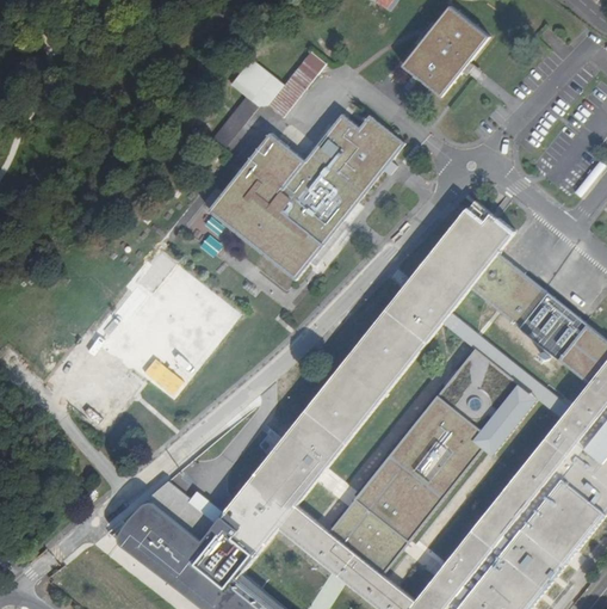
[(401,63),(440,94),(488,35),(448,2),(401,63)]
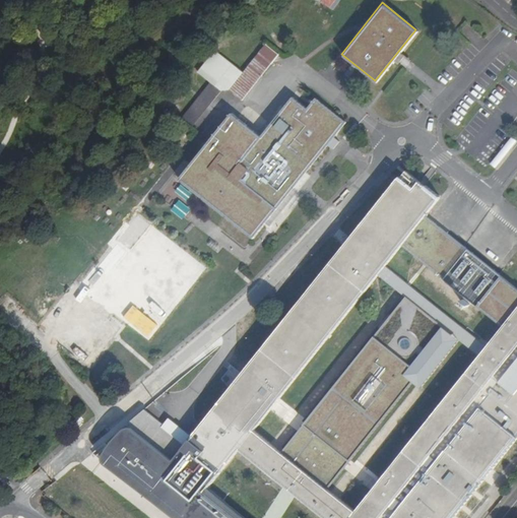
[(228,87),(240,98),(276,52),(264,42),(228,87)]
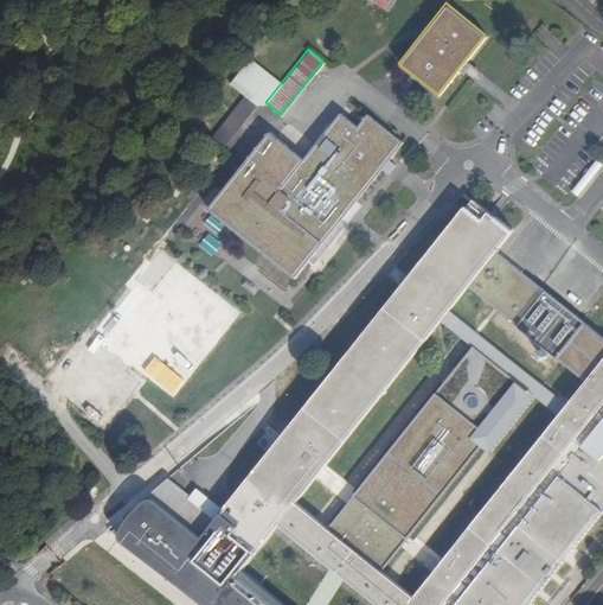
[(209,137),(220,147),(245,114),(233,104),(209,137)]
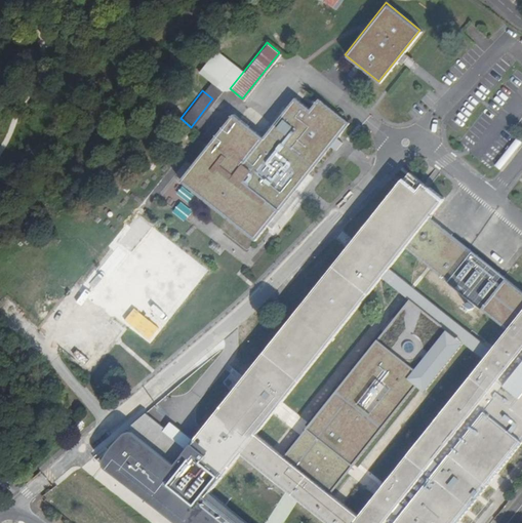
[(332,139),(347,121),(316,97),(308,108),(292,95),(261,135),(232,113),(178,178),(207,201),(235,224),(252,238),(332,139)]
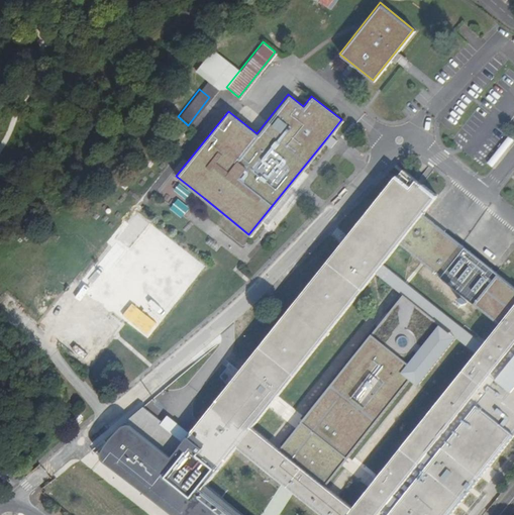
[(404,180),(395,173),(342,238),(237,372),(190,430),(170,455),(129,424),(124,423),(121,424),(102,447),(101,453),(102,458),(104,460),(172,514),(446,514),(513,431),(513,286),(420,212),(434,194),(420,183),(409,175),(404,180)]
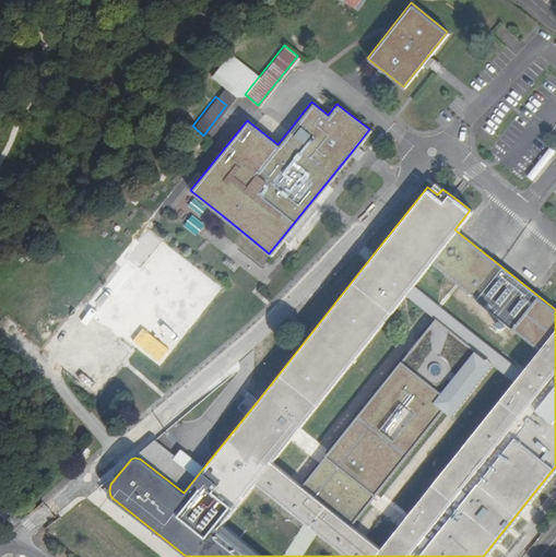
[(197,211),(201,203),(192,198),(187,205),(197,211)]
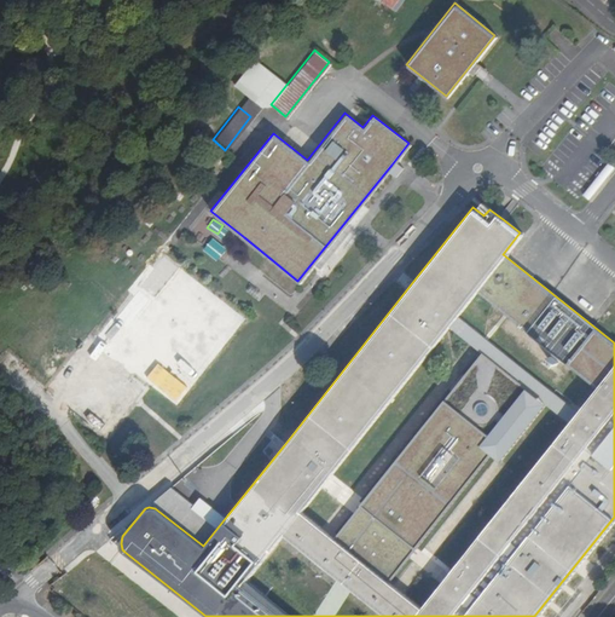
[(250,284),(245,290),(253,295),(257,290),(250,284)]
